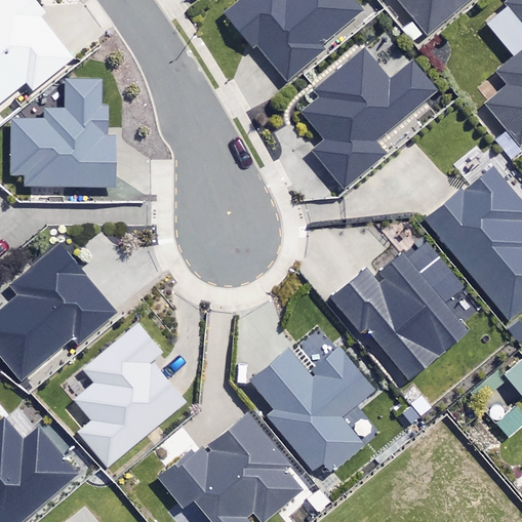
[(0,107),(28,84),(37,95),(78,62),(44,19),(51,14),(39,0),(6,0),(1,5),(0,3),(0,107)]
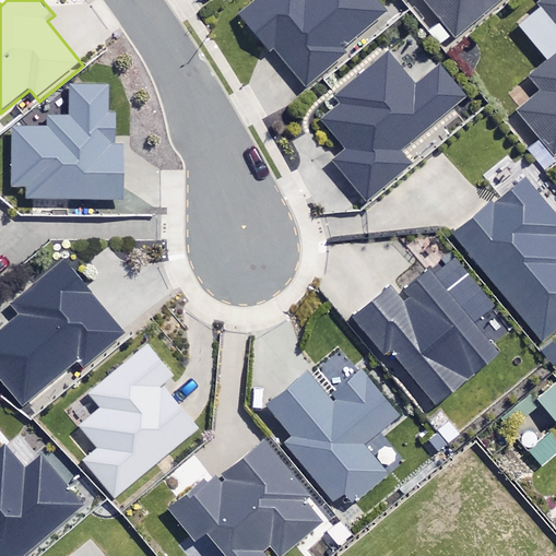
[(385,9),(376,0),(258,0),(241,14),(304,87),(343,54),(339,48),(385,9)]
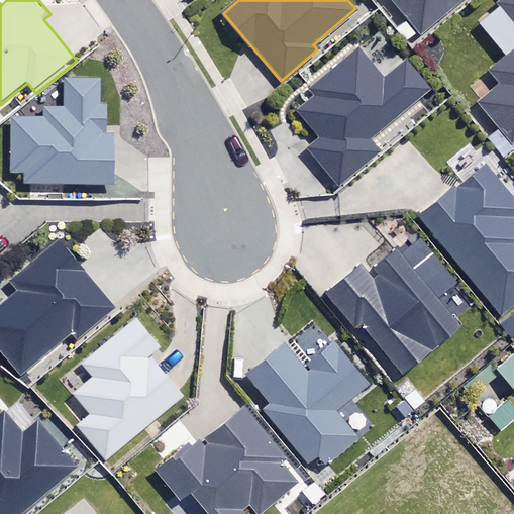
[(389,0),(420,35),(459,0),(389,0)]
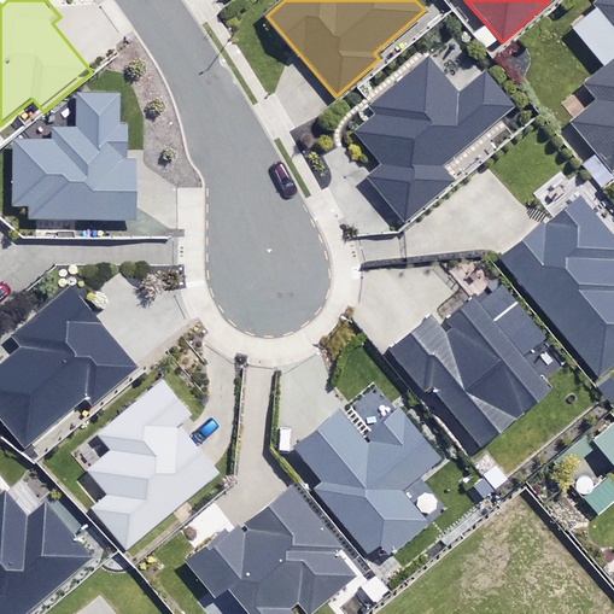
[(613,0),(597,0),(591,6),(613,31),(613,57),(582,86),(595,101),(569,124),(610,173),(613,170),(613,0)]
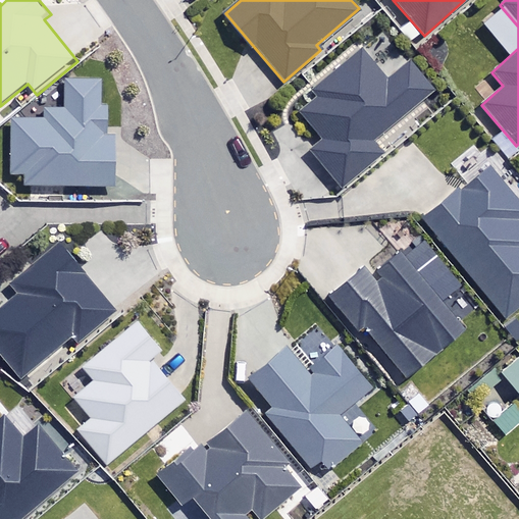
[(385,80),(360,48),(313,88),(318,95),(299,111),(322,139),(309,151),(341,188),(381,153),(370,141),(431,90),(407,61),(385,80)]
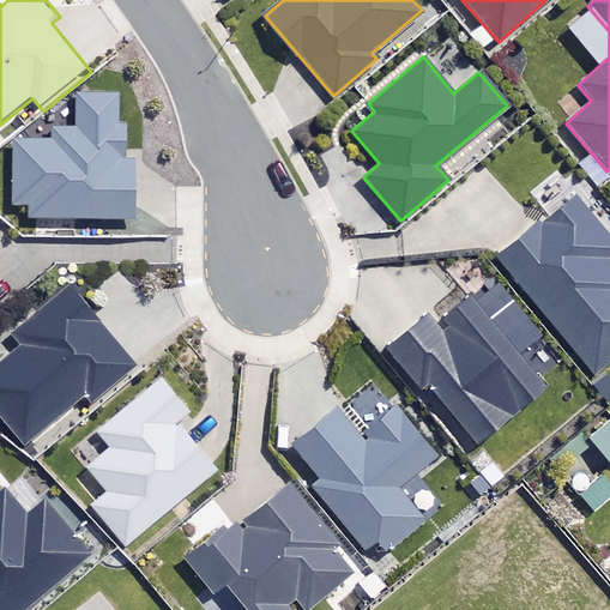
[(121,91),(74,90),(73,126),(53,125),(53,139),(13,138),(12,203),(28,204),(28,216),(130,218),(131,158),(120,157),(121,91)]
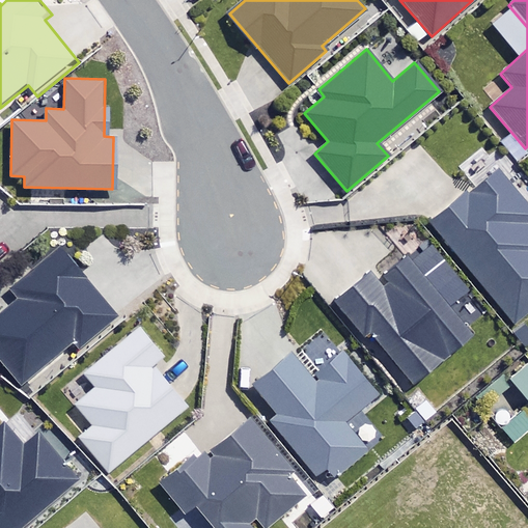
[(432,225),(517,329),(527,320),(527,200),(504,172),(473,197),(470,194),(432,225)]
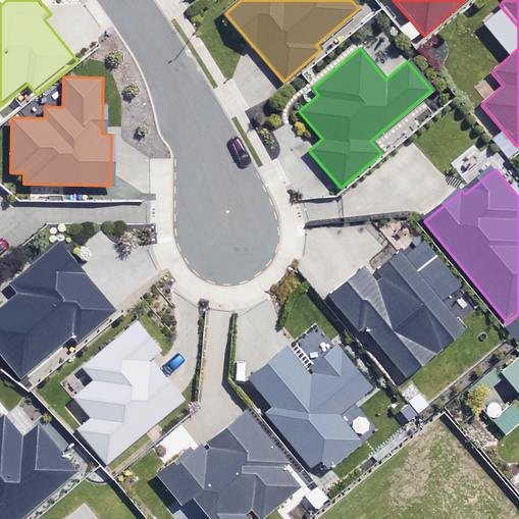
[(113,308),(60,243),(9,282),(18,293),(0,307),(0,354),(21,381),(113,308)]
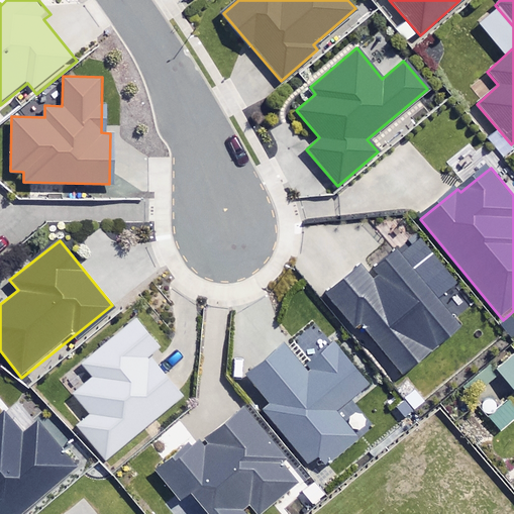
[(363,325),(406,377),(464,328),(442,303),(461,287),(423,241),(405,257),(401,251),(379,270),(384,275),(376,282),(365,268),(328,298),(356,331),(363,325)]
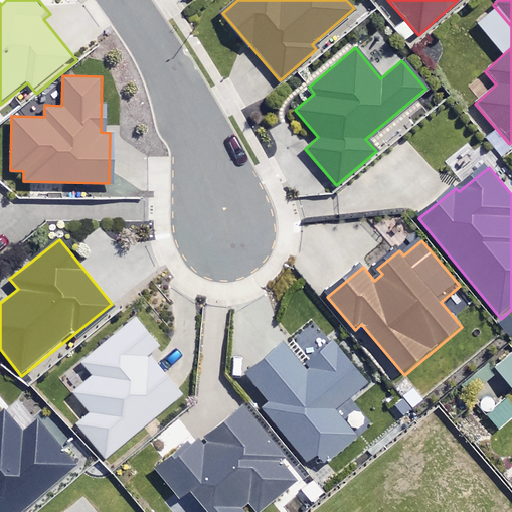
[(155,343),(134,318),(82,361),(93,373),(72,390),(90,411),(75,422),(104,457),(180,393),(146,351),(155,343)]
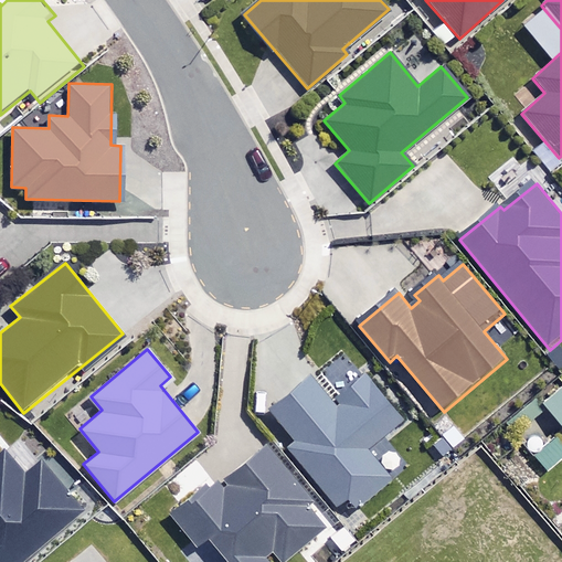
[(294,452),(339,507),(352,496),(361,506),(390,481),(367,453),(405,422),(366,374),(333,401),(339,409),(338,410),(315,381),(274,414),(300,446),(294,452)]
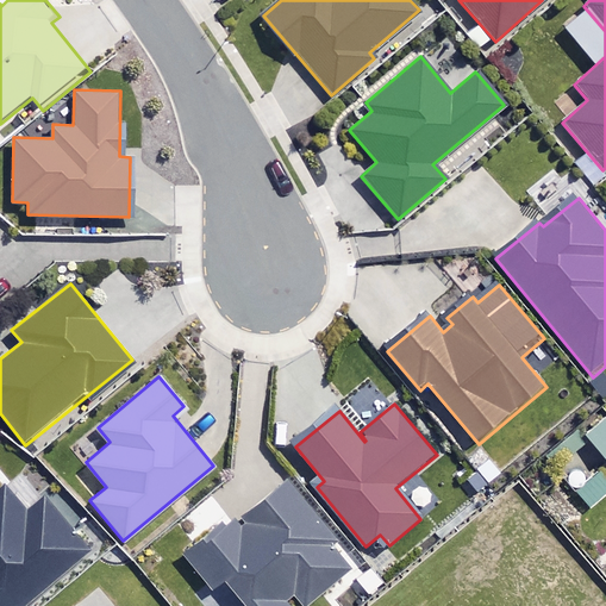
[(605,406),(550,457),(558,466),(588,438),(605,457),(605,406)]
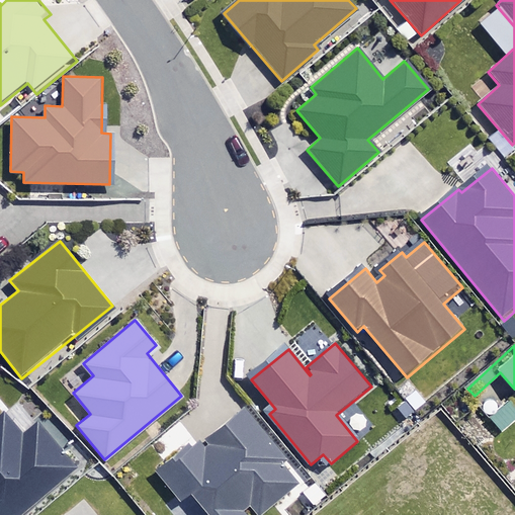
[(508,402),(496,384),(476,401),(488,417),(508,402)]
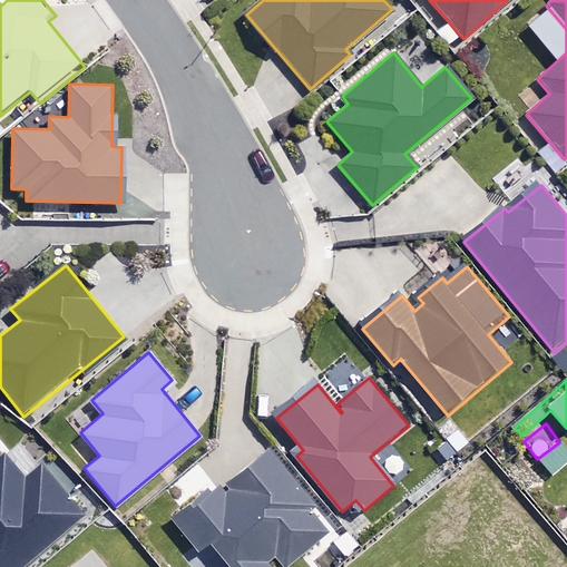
[(323,509),(272,449),(215,498),(208,492),(175,521),(203,555),(215,544),(234,566),(274,566),(277,564),(280,566),(301,566),(336,536),(318,514),(323,509)]
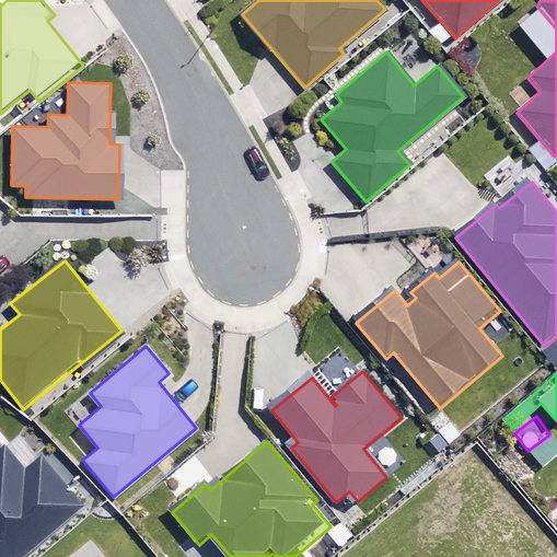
[(30,556),(88,507),(46,459),(31,473),(8,448),(0,454),(0,556),(30,556)]
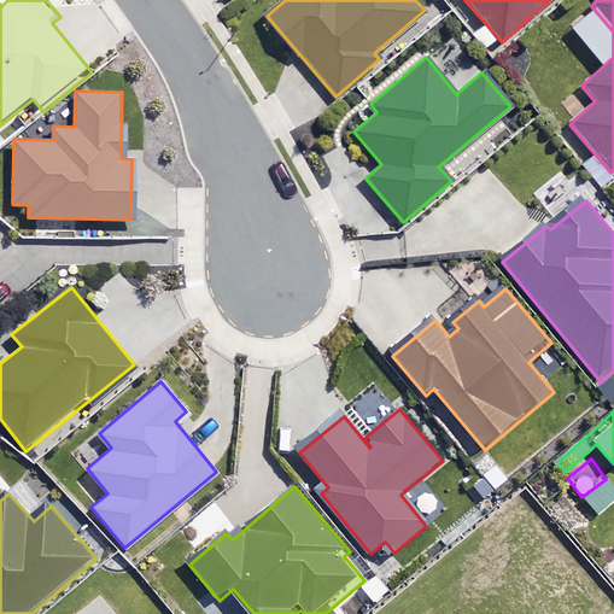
[(613,568),(602,578),(613,592),(613,568)]
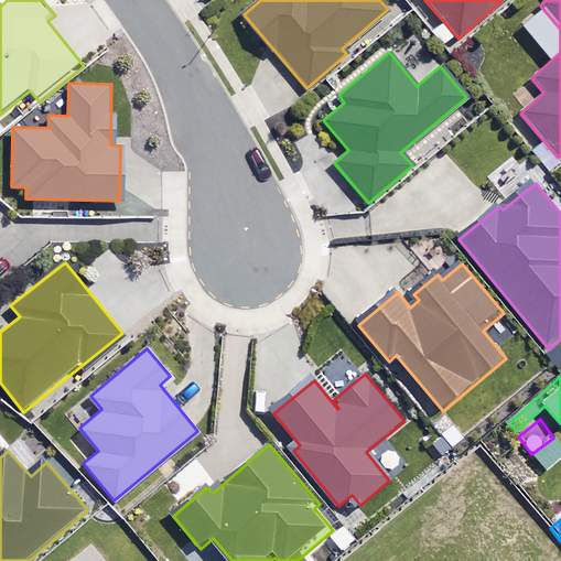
All buildings are outlined.
